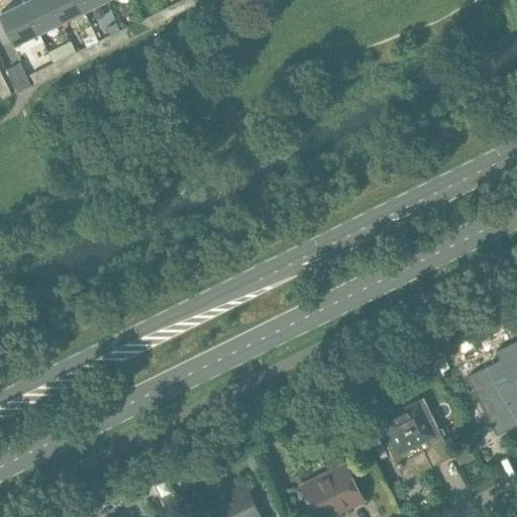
[(0,11),(15,43),(38,32),(23,0),(0,11)]
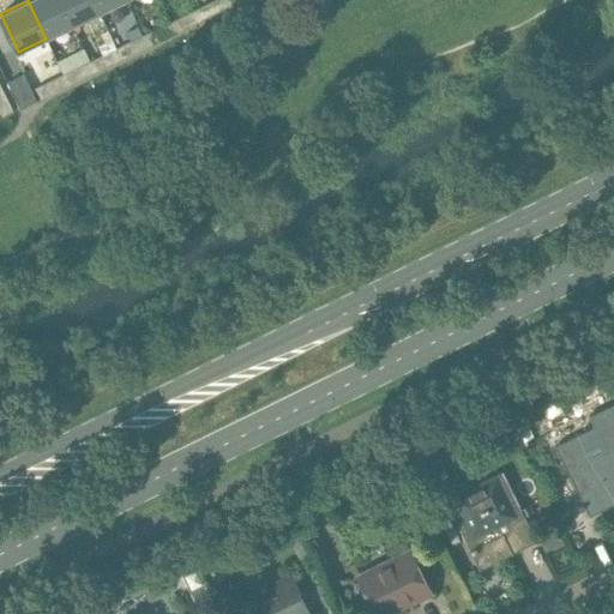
[(46,38),(72,25),(60,0),(28,0),(46,38)]
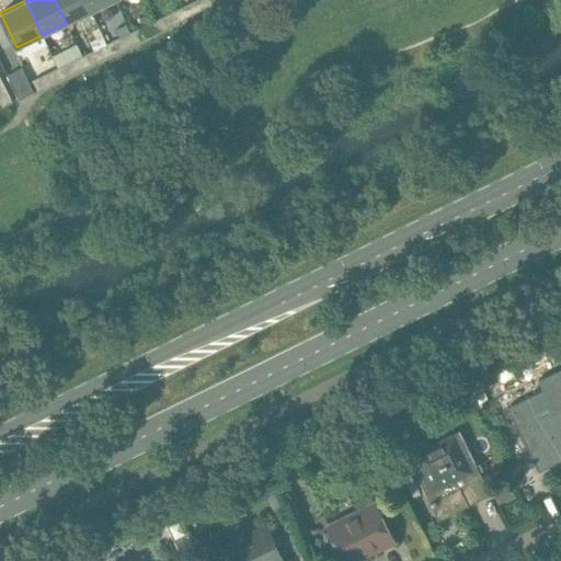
[(68,22),(91,11),(84,0),(55,0),(66,23),(68,22)]
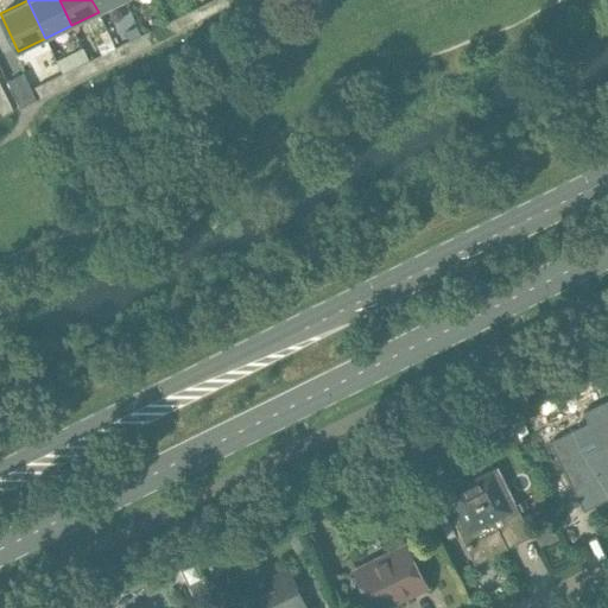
[(92,0),(99,12),(122,0),(92,0)]
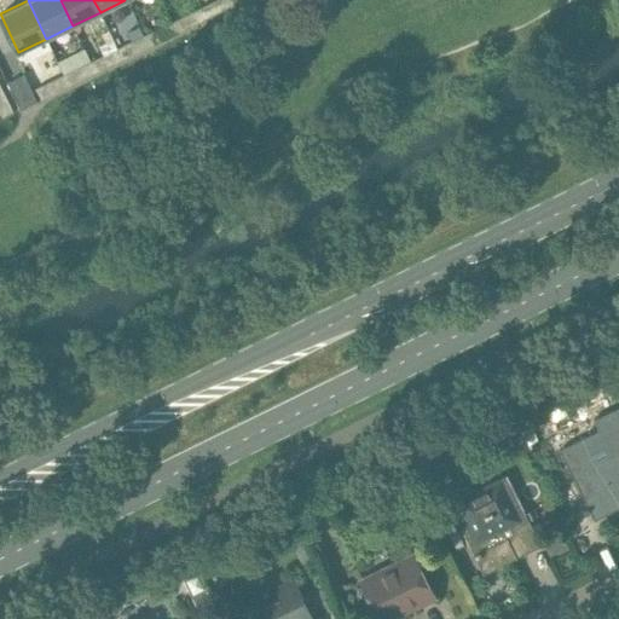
[(139,25),(127,32),(132,40),(144,34),(139,25)]
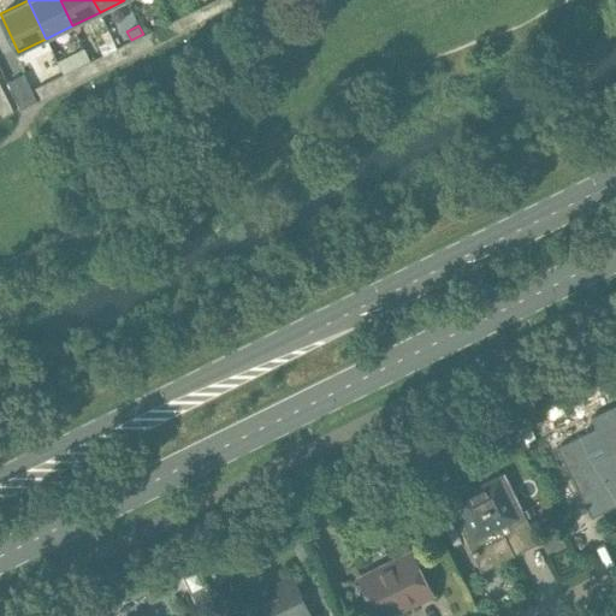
[(118,47),(117,48),(123,59),(149,46),(144,35),(118,47)]
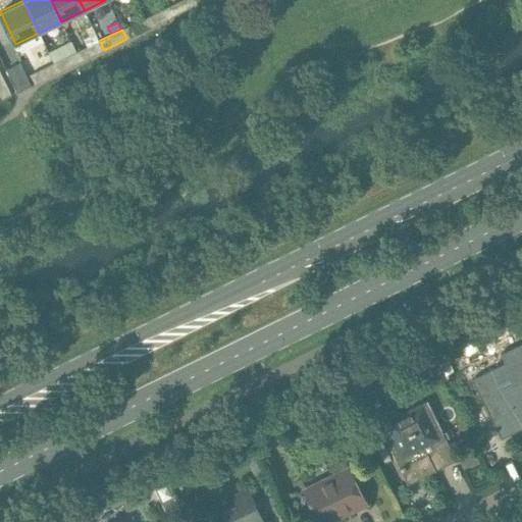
[(104,50),(99,41),(85,48),(76,52),(81,61),(94,55),(104,50)]
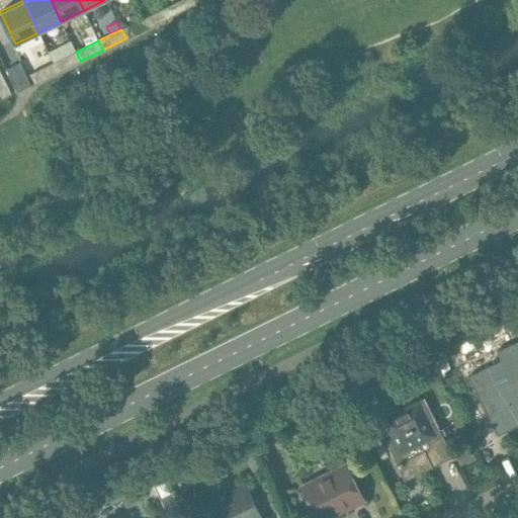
[(54,63),(58,72),(80,61),(76,52),(54,63)]
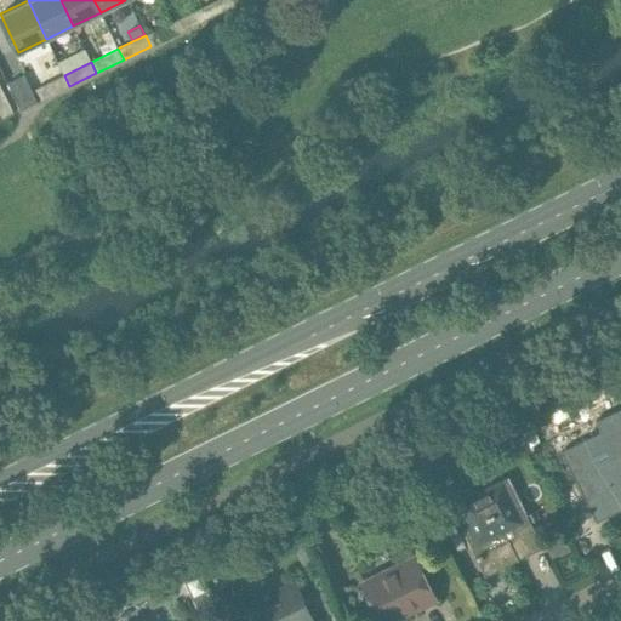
[(38,101),(24,75),(7,83),(21,109),(38,101)]
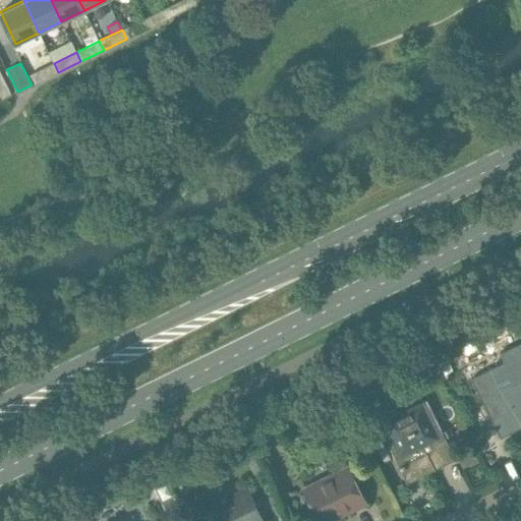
[(36,83),(58,72),(54,63),(31,74),(36,83)]
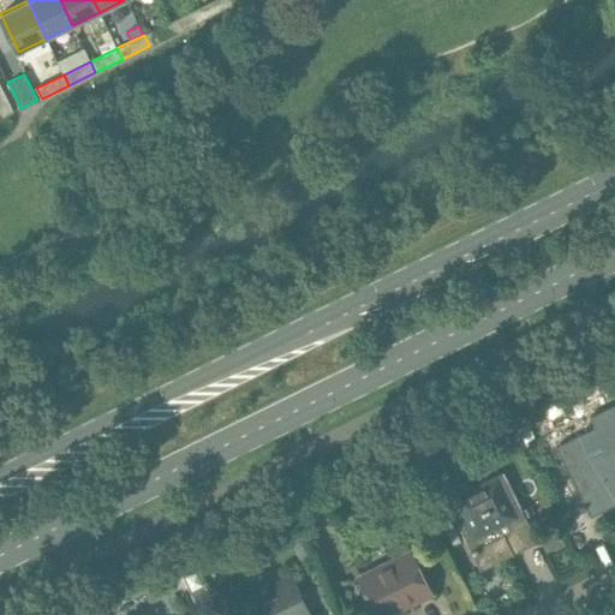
[(13,112),(0,85),(0,84),(0,111),(3,117),(13,112)]
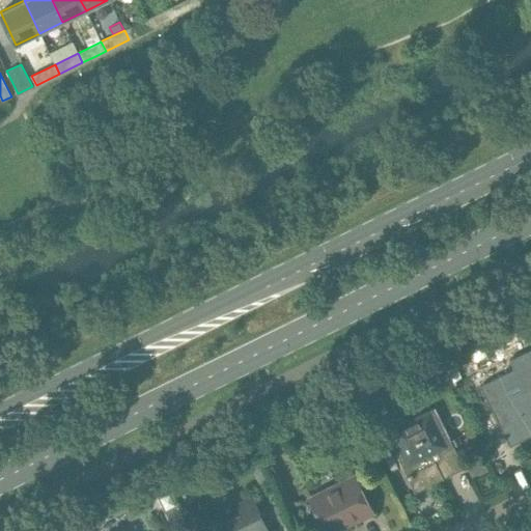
[(530,364),(530,362),(481,386),(483,392),(510,445),(522,440),(521,437),(523,437),(528,434),(529,437),(530,435),(530,364)]
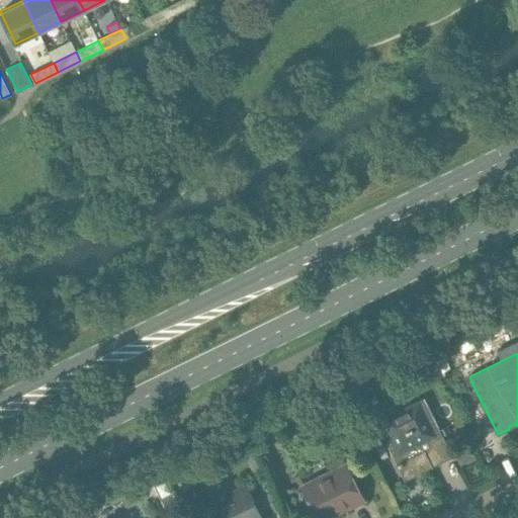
[(453,456),(424,398),(380,419),(401,460),(397,462),(399,466),(403,464),(409,477),(405,479),(405,480),(432,466),(430,462),(437,458),(439,462),(453,456)]
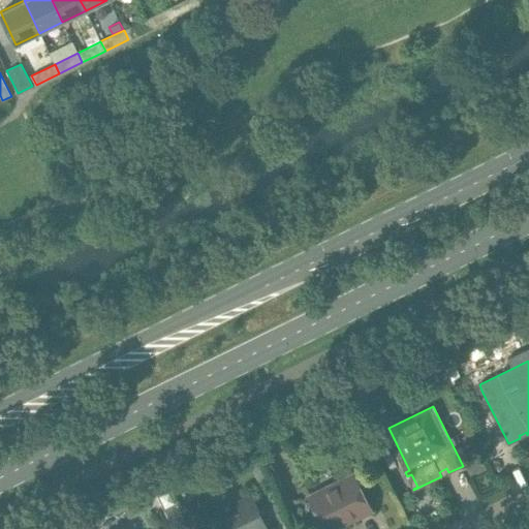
[(348,421),(341,424),(346,438),(354,436),(348,421)]
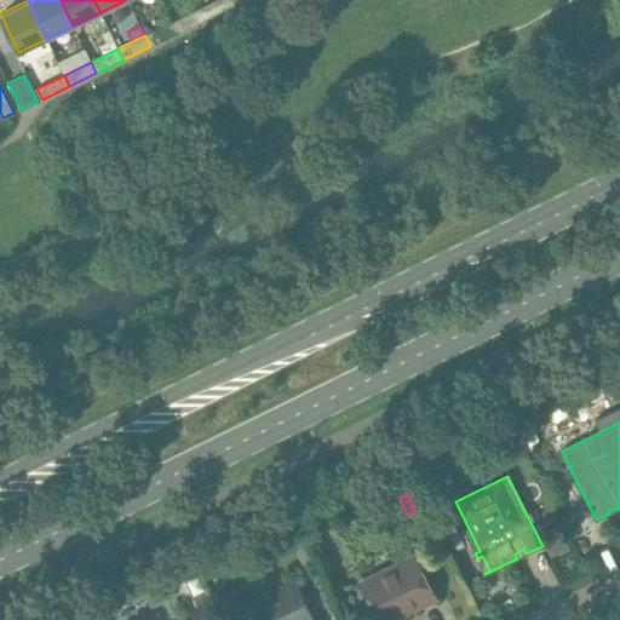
[(436,598),(414,555),(362,580),(382,619),(390,619),(403,613),(403,609),(415,603),(418,607),(436,598)]
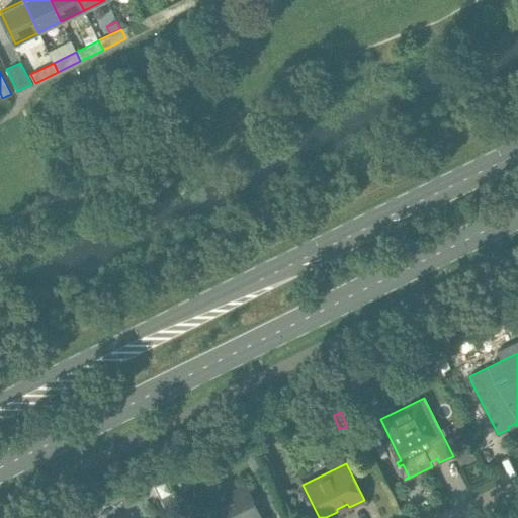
[(183,510),(168,479),(155,485),(170,516),(183,510)]
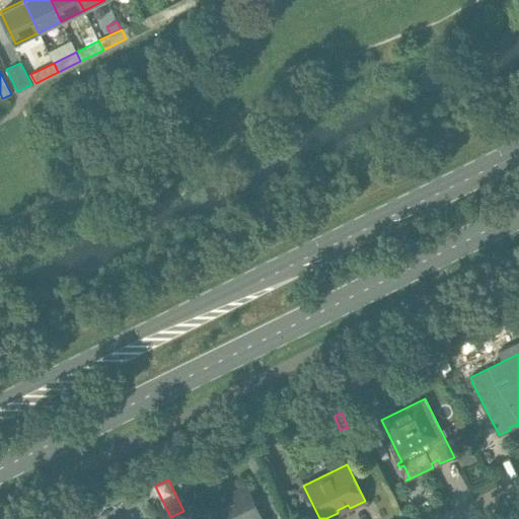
[(263,518),(247,486),(231,494),(235,503),(211,515),(213,518),(263,518)]
